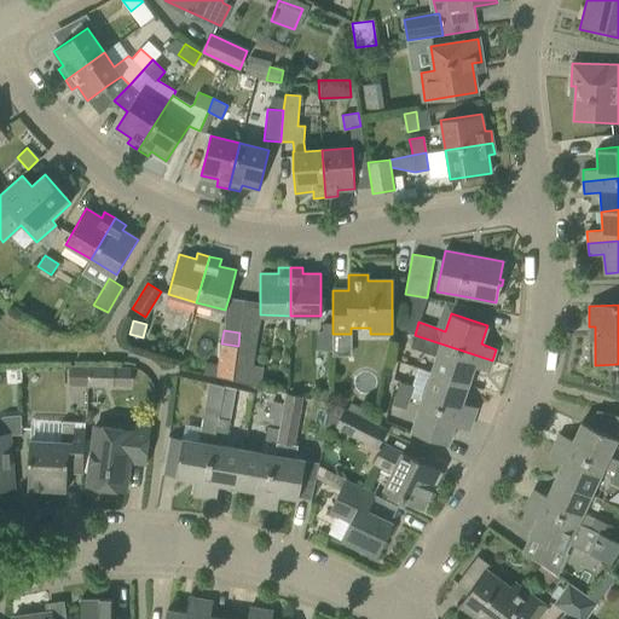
[(250,365),(255,334),(239,333),(238,346),(236,363),(235,363),(232,380),(254,387),(258,387),(261,366),(250,365)]
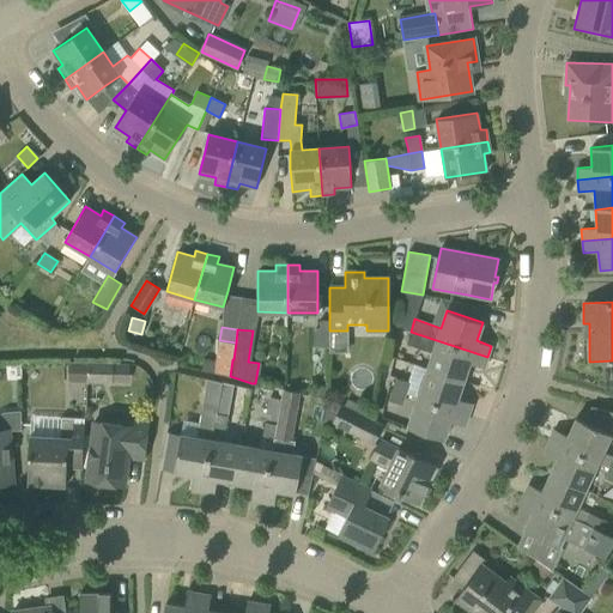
[(432,352),(426,369),(463,381),(469,363),(484,368),(487,357),(411,332),(406,344),(432,352)]
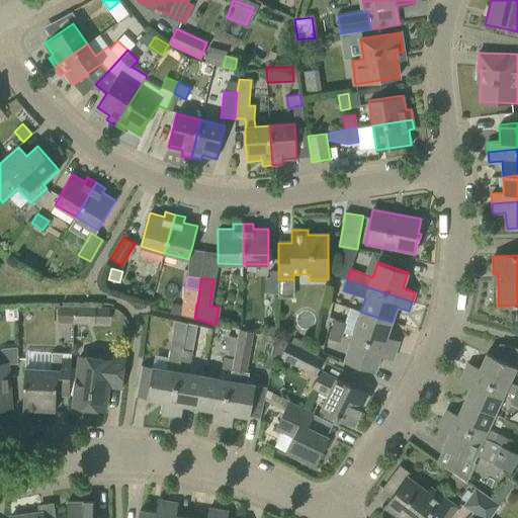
[(280,281),(265,281),(265,290),(280,290),(280,281)]
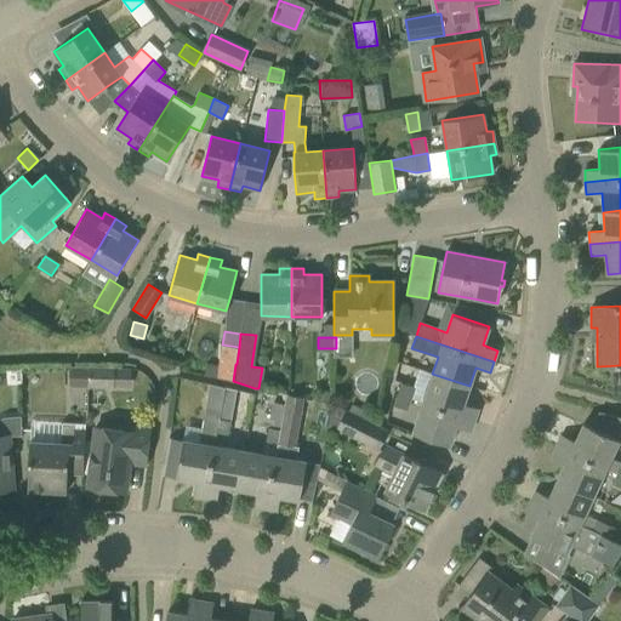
[(206,364),(205,376),(210,376),(216,379),(218,366),(206,364)]
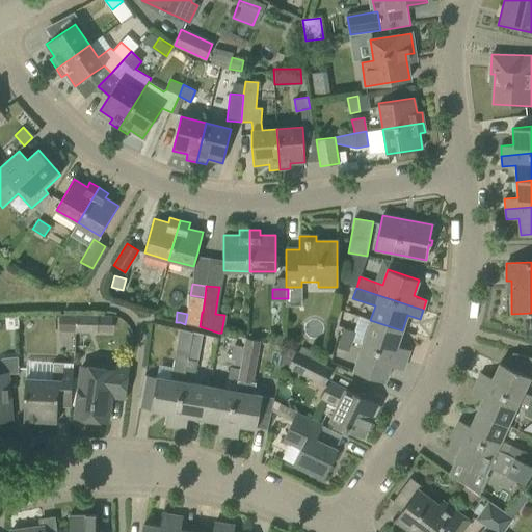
[(76,327),(97,327),(97,315),(76,314),(76,327)]
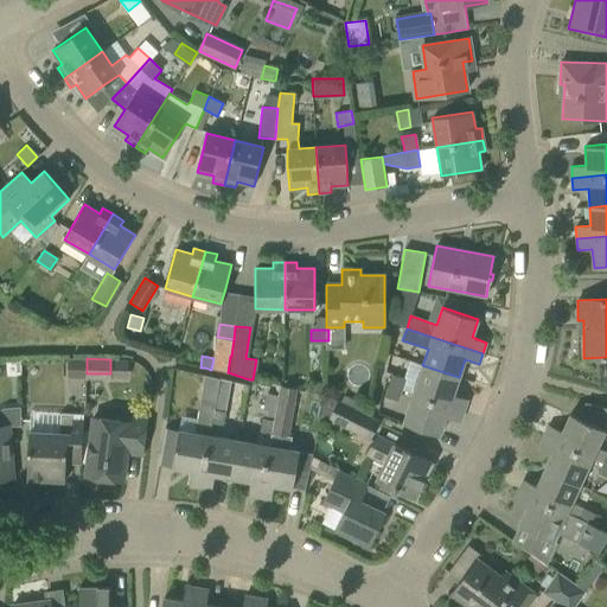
[(422,365),(413,394),(464,411),(467,400),(453,395),(459,377),(422,365)]
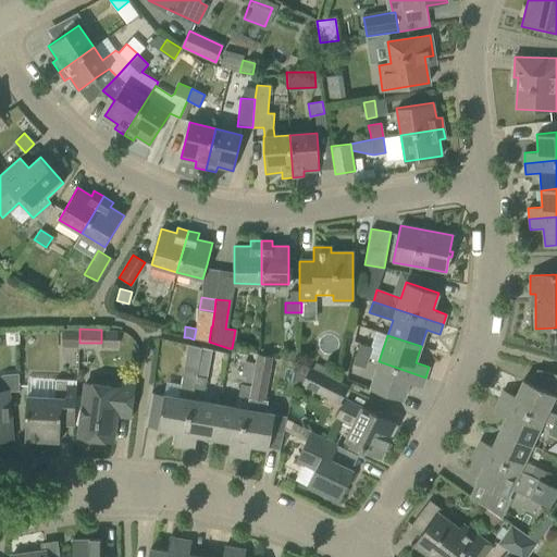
[(369,357),(372,347),(360,344),(357,354),(369,357)]
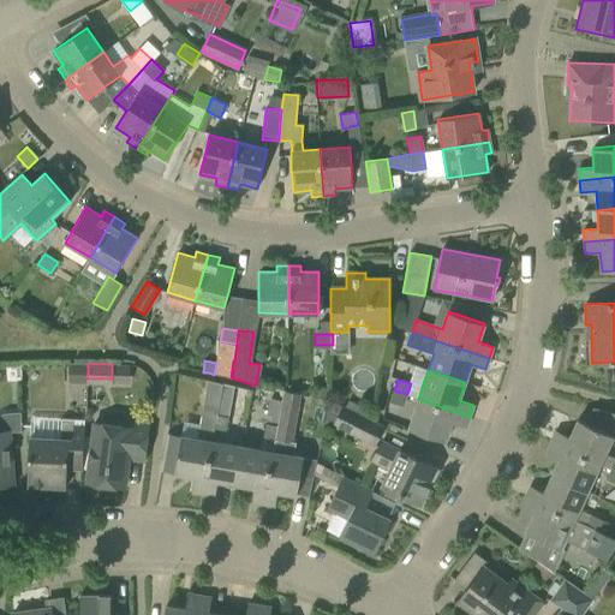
[(191,493),(203,494),(213,441),(214,429),(218,415),(222,384),(208,381),(197,439),(167,434),(161,471),(193,477),(191,493)]
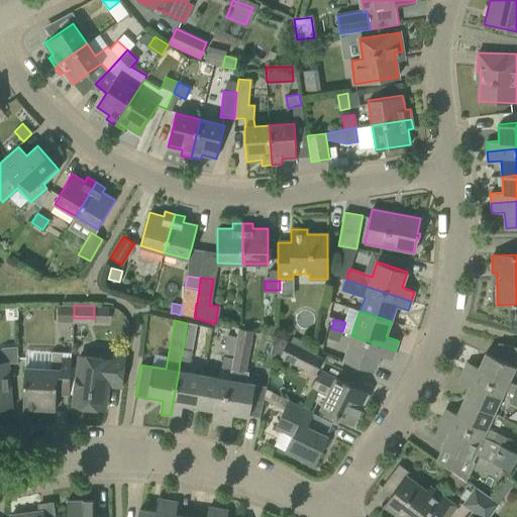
[(266,325),(265,333),(274,334),(275,327),(266,325)]
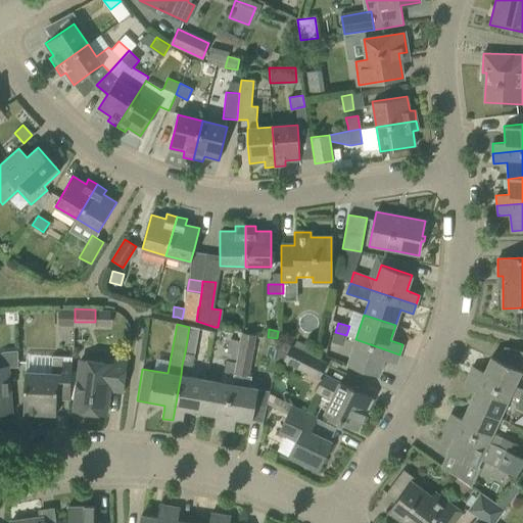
[(343,345),(346,335),(335,332),(332,341),(343,345)]
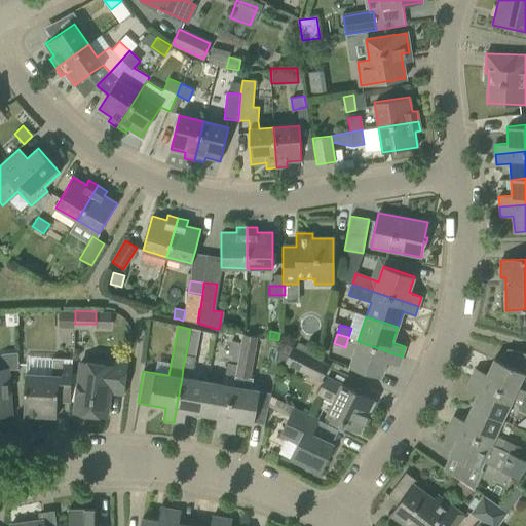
[(233,386),(225,431),(235,434),(237,420),(254,423),(257,403),(259,390),(251,389),(253,378),(250,377),(257,337),(242,335),(237,363),(235,375),(233,386)]
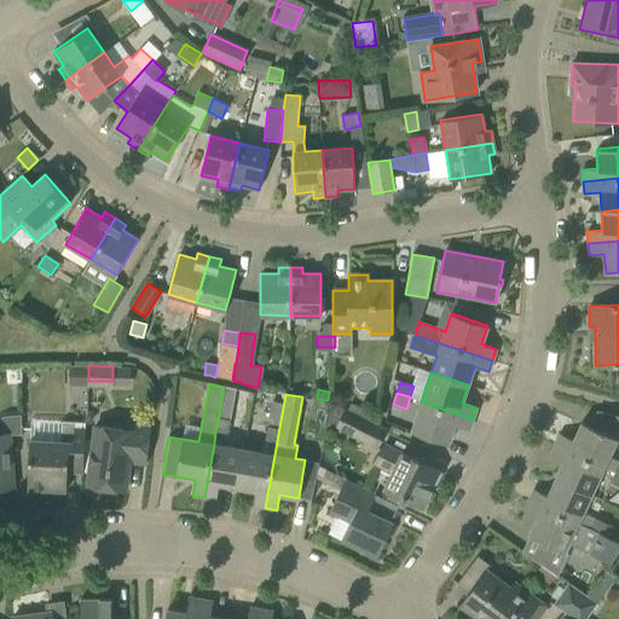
[(473,420),(421,401),(411,432),(449,444),(455,426),(469,431),(473,420)]
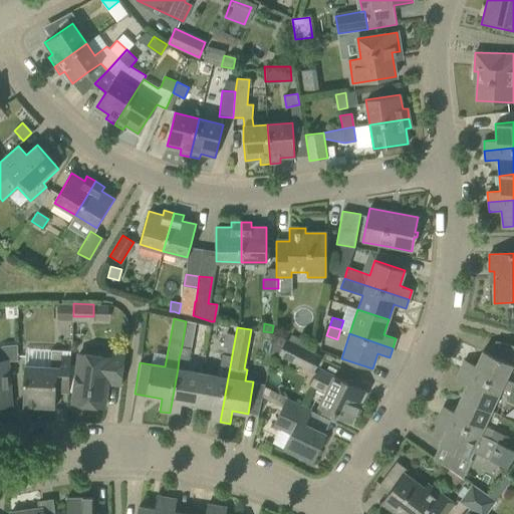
[(279,354),(309,369),(316,355),(286,340),(279,354)]
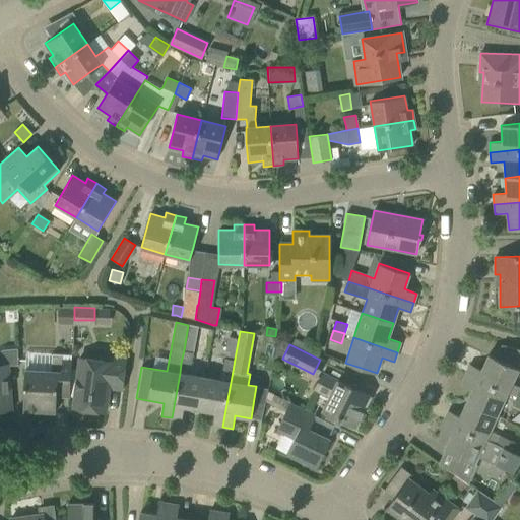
[(469,365),(465,373),(508,393),(519,369),(519,366),(519,349),(502,344),(495,358),(489,354),(481,370),(469,365)]
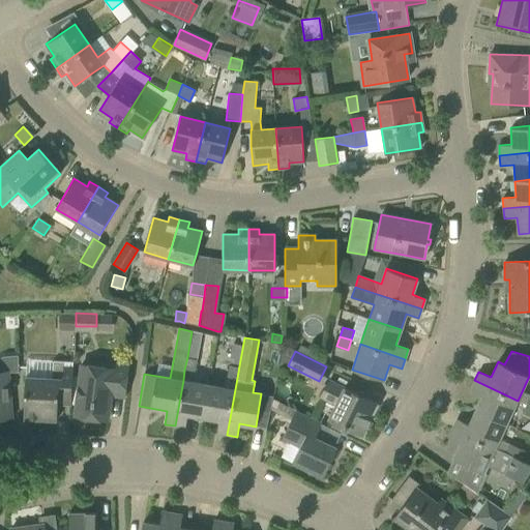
[(197,359),(187,357),(184,370),(195,372),(197,359)]
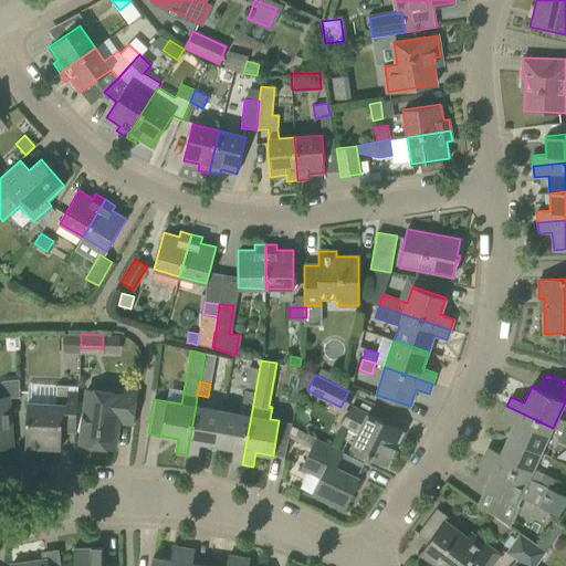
[(25,447),(61,449),(62,431),(75,431),(79,386),(56,385),(55,404),(28,402),(27,425),(25,447)]
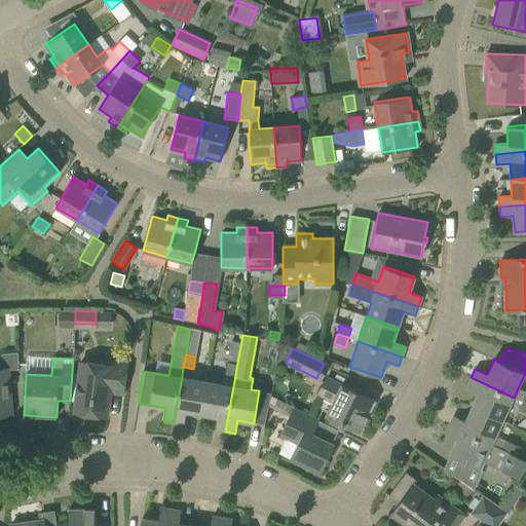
[(98,360),(97,364),(80,362),(74,412),(107,416),(110,392),(124,393),(127,364),(98,360)]
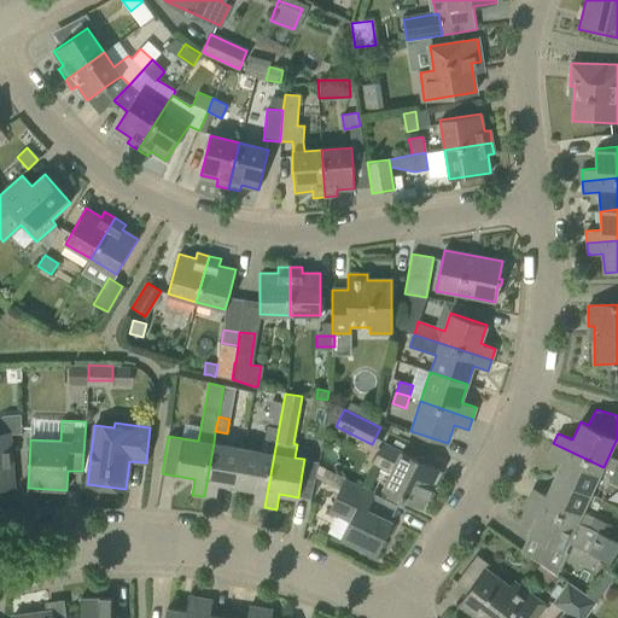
[(277,441),(279,426),(266,424),(263,438),(277,441)]
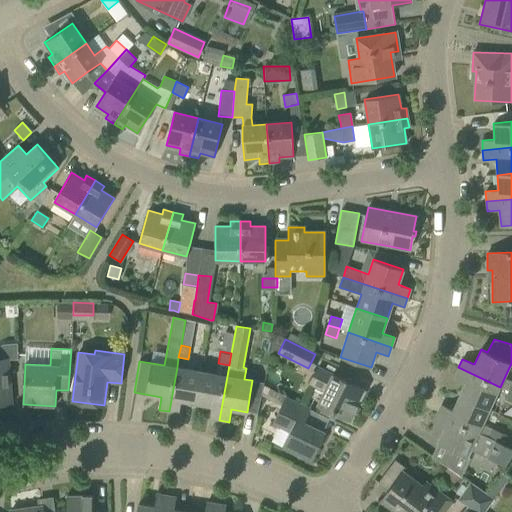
[(0,359),(0,403),(11,403),(10,383),(8,359),(0,359)]
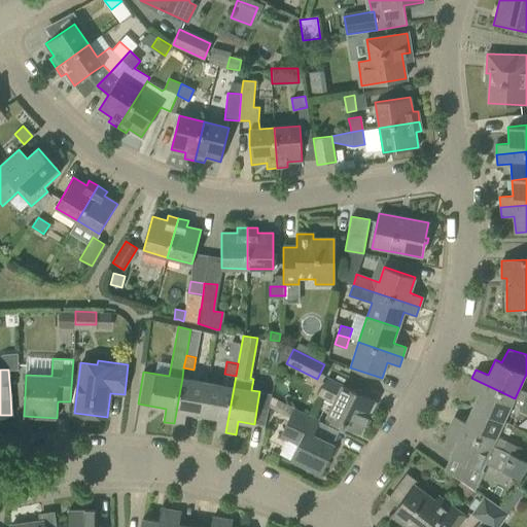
[(186,413),(201,415),(207,382),(182,378),(174,423),(183,425),(186,413)]
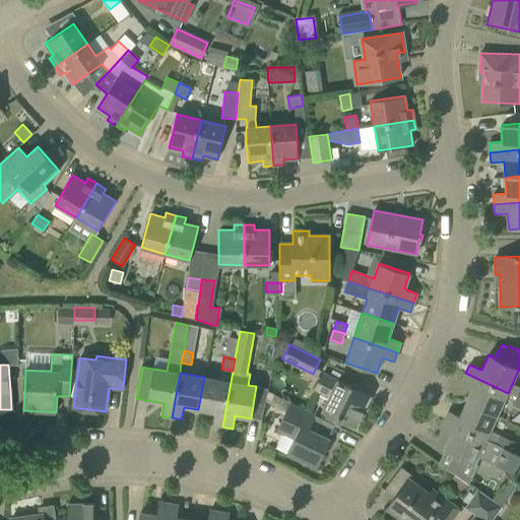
[(337,417),(355,427),(370,397),(351,388),(323,373),(315,389),(329,397),(322,410),(337,417)]
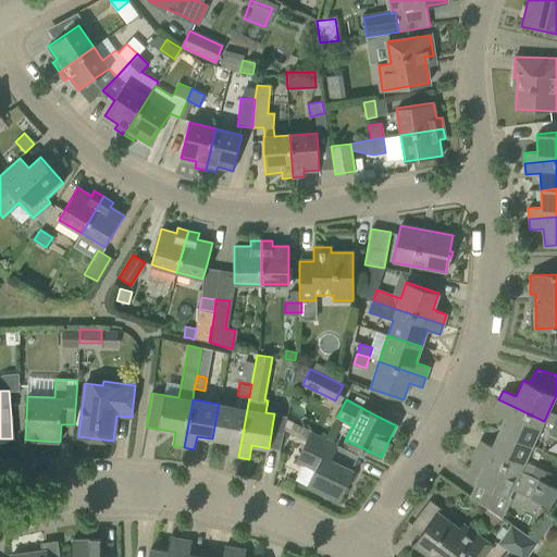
[(507,416),(499,431),(532,446),(544,421),(498,399),(494,409),(507,416)]
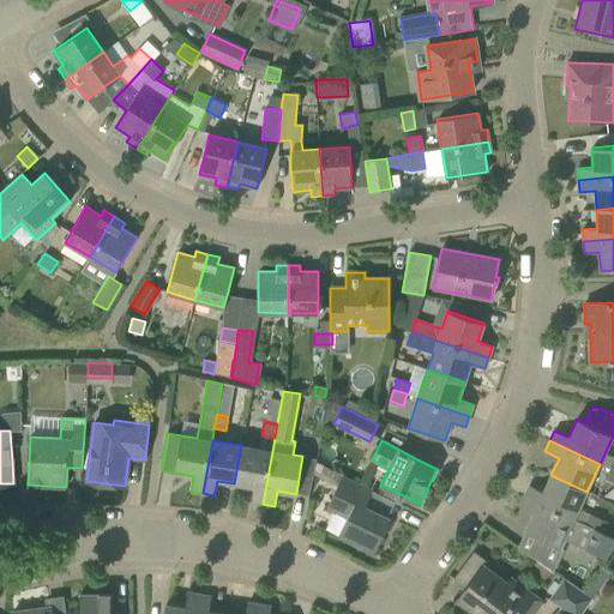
[(251,503),(263,504),(272,451),(241,445),(234,483),(253,487),(251,503)]
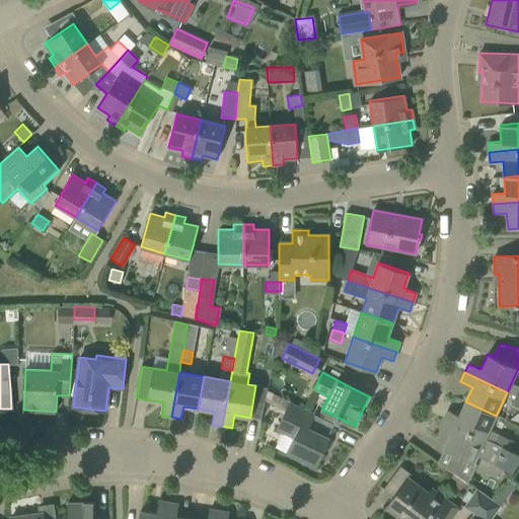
[(447,411),(443,420),(485,439),(486,438),(496,416),(465,401),(459,416),(447,411)]
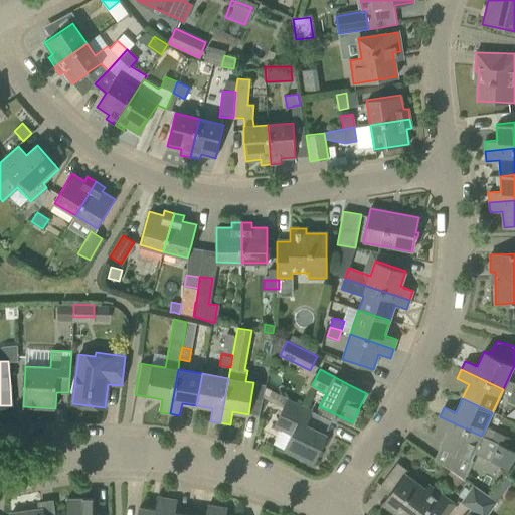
[(287,399),(274,426),(279,430),(291,436),(284,450),(313,464),(327,435),(306,424),(312,411),(287,399)]
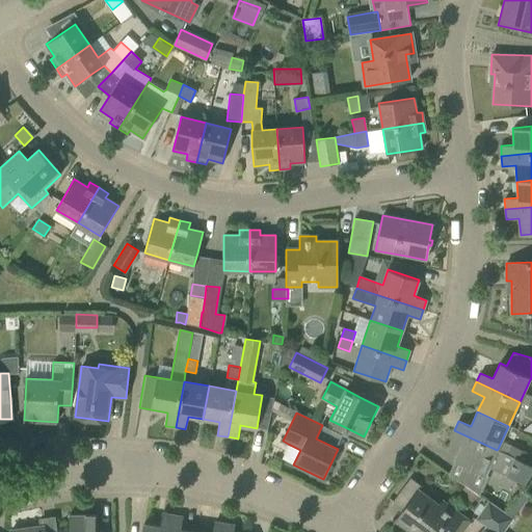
[(485,475),(489,467),(526,484),(531,470),(531,468),(498,449),(497,450),(454,430),(450,440),(461,445),(454,460),(448,474),(480,496),(488,476),(485,475)]
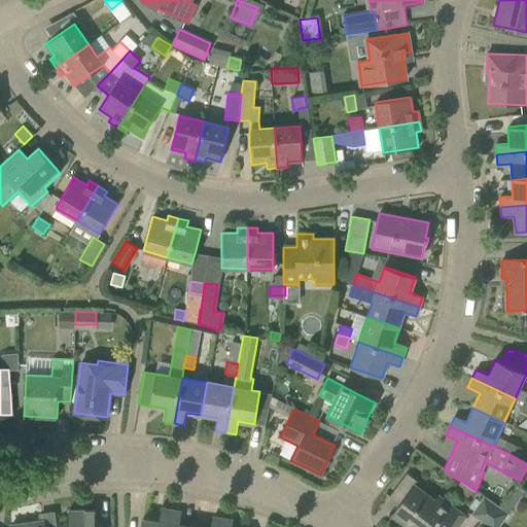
[(410,526),(457,526),(465,518),(437,497),(434,501),(414,486),(392,515),(410,526)]
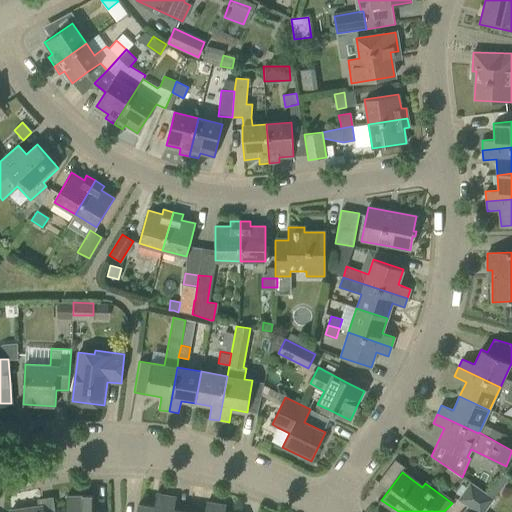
[(457,499),(475,511),(484,511),(494,498),(469,481),(457,499)]
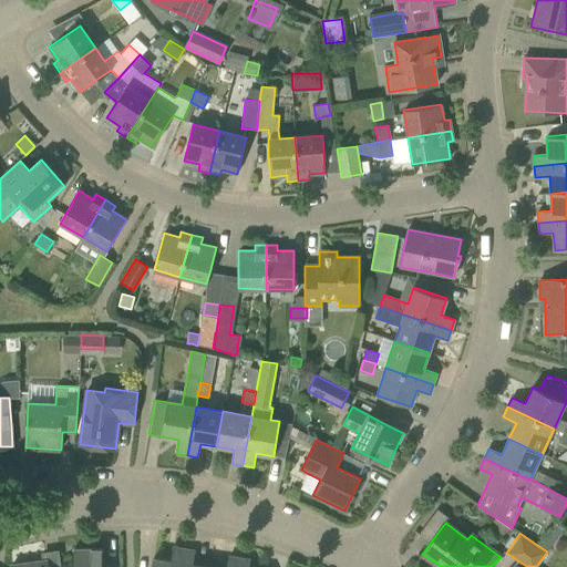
[(151,566),(179,566),(183,549),(173,547),(171,562),(153,558),(151,566)]
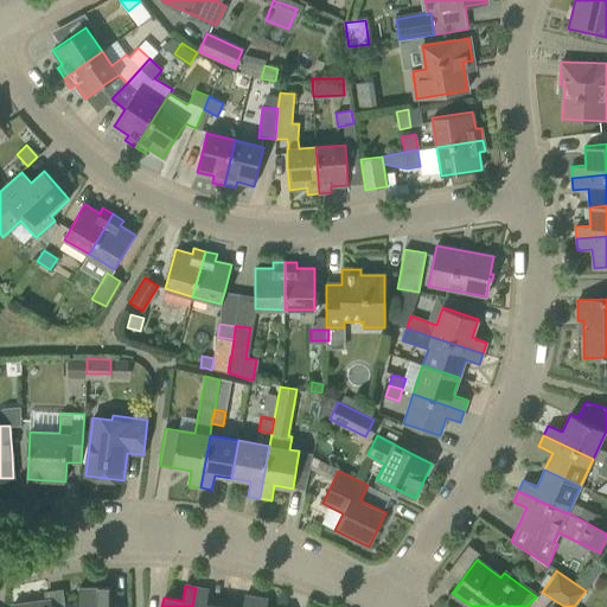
[(78,606),(116,606),(109,606),(109,588),(78,588),(78,606)]
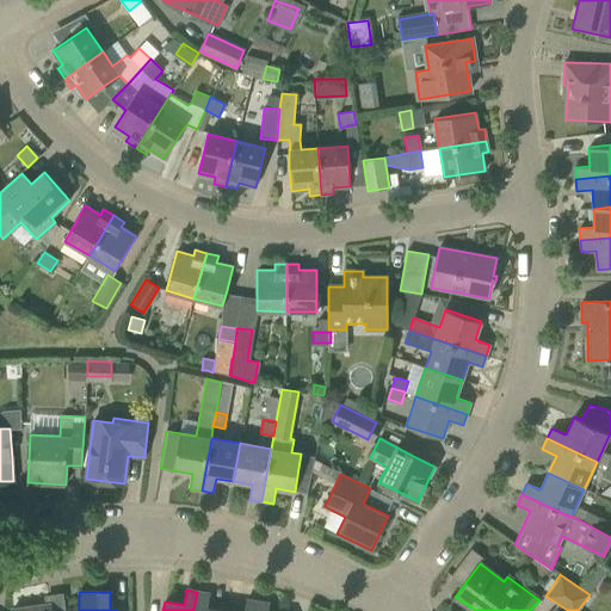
[(209,593),(197,592),(193,610),(222,610),(207,609),(209,593)]
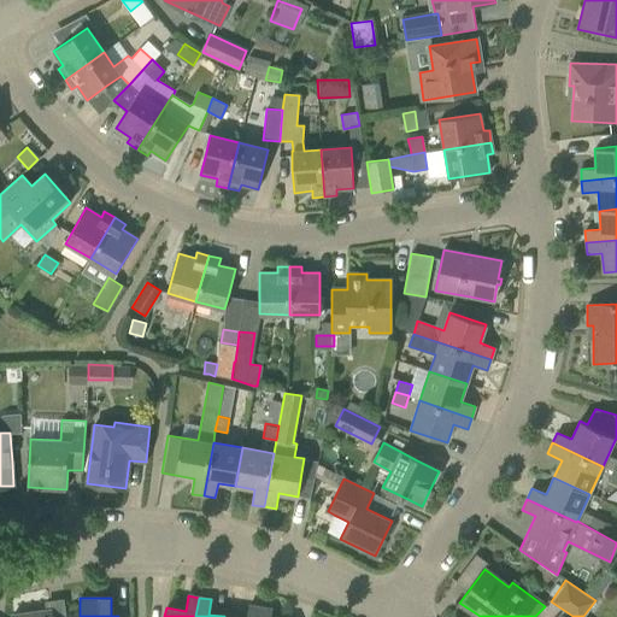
[(258,616),(260,607),(248,605),(246,616),(258,616)]
